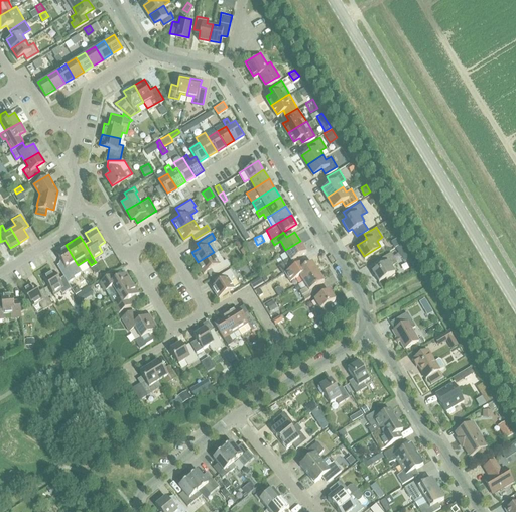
[(396,236),(391,239),(395,245),(400,242),(396,236)]
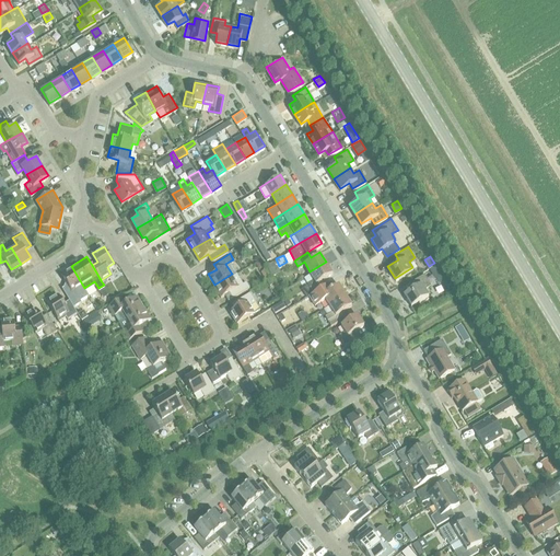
[(313,277),(307,281),(310,285),(313,290),(326,282),(323,277),(331,271),(326,262),(310,271),(313,277)]
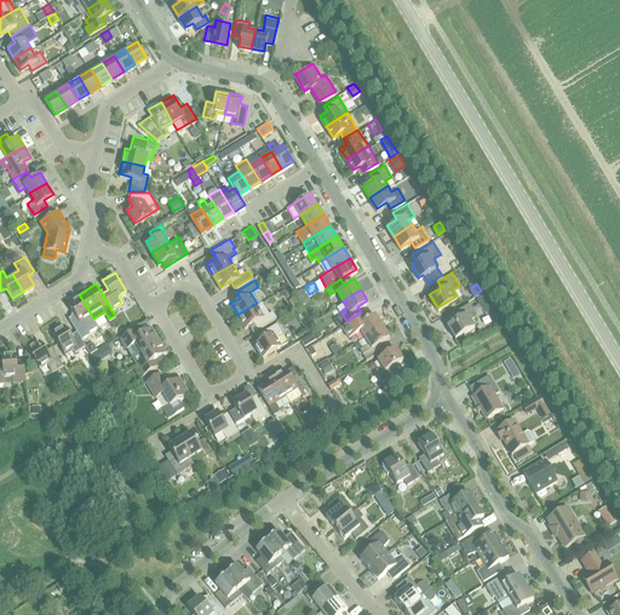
[(481,291),(475,294),(478,300),(484,297),(481,291)]
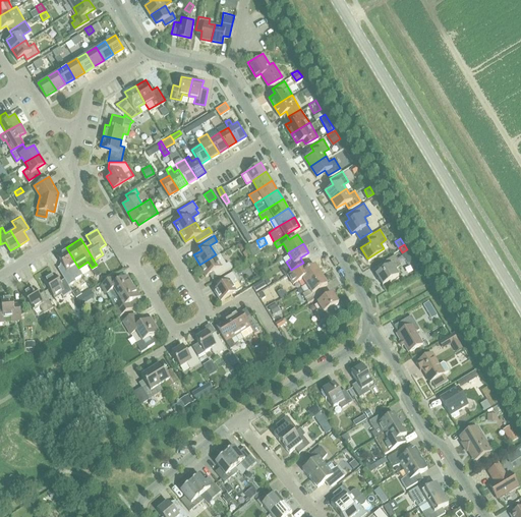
[(253,254),(255,252),(259,250),(256,245),(249,248),(253,254)]
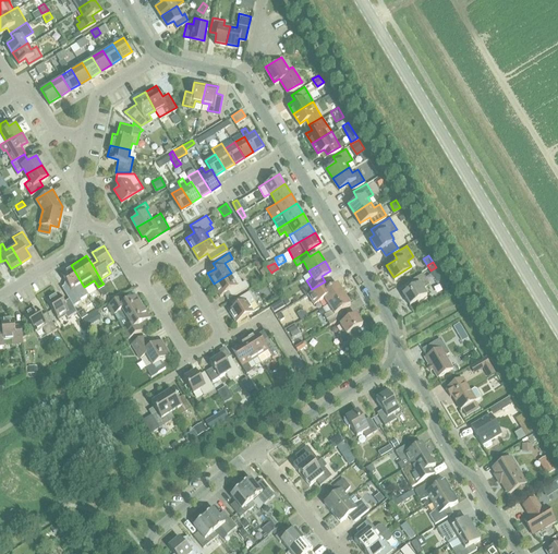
[(84,287),(71,265),(61,272),(69,285),(63,288),(69,297),(73,302),(81,298),(80,297),(87,291),(84,287)]
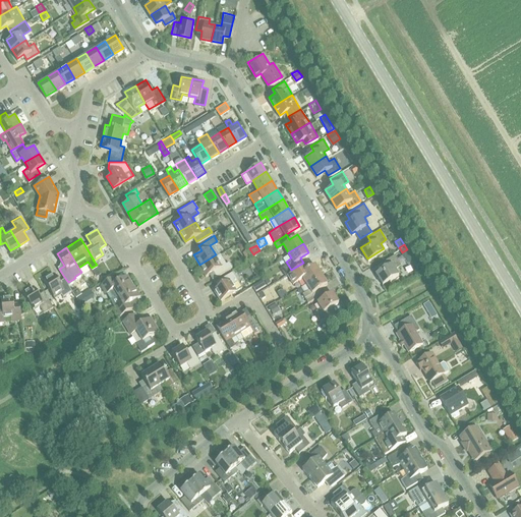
[(248,248),(243,251),(247,259),(252,255),(248,248)]
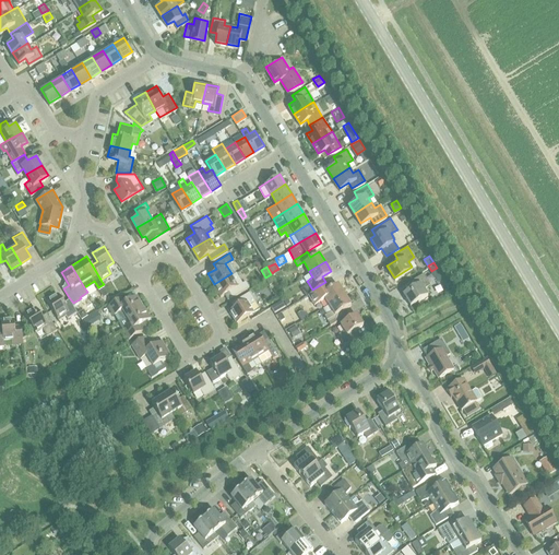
[(236,271),(232,273),(214,284),(221,294),(228,290),(232,295),(249,284),(246,279),(242,281),(236,271)]
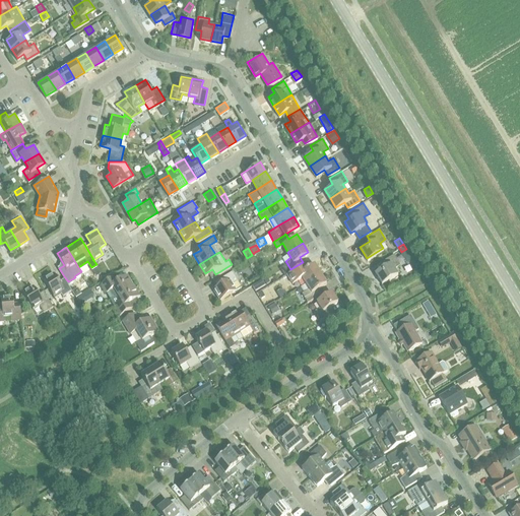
[(394,266),(400,262),(393,252),(381,259),(385,265),(375,271),(381,282),(397,272),(394,266)]
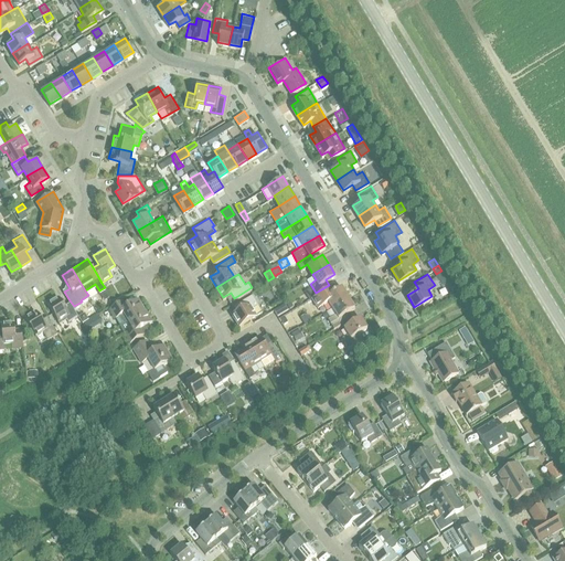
[(329,285),(316,293),(313,294),(311,296),(318,306),(328,299),(331,305),(348,295),(341,285),(332,290),(329,285)]
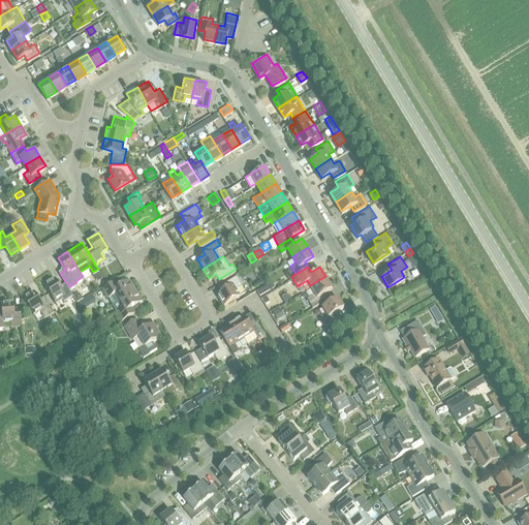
[(223,303),(240,294),(246,289),(236,274),(222,282),(225,287),(217,292),(223,303)]
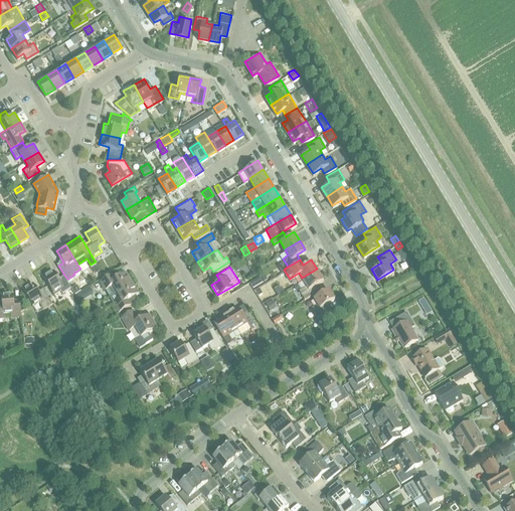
[(67,279),(63,274),(58,277),(53,269),(43,275),(52,291),(59,287),(61,291),(70,285),(67,279)]
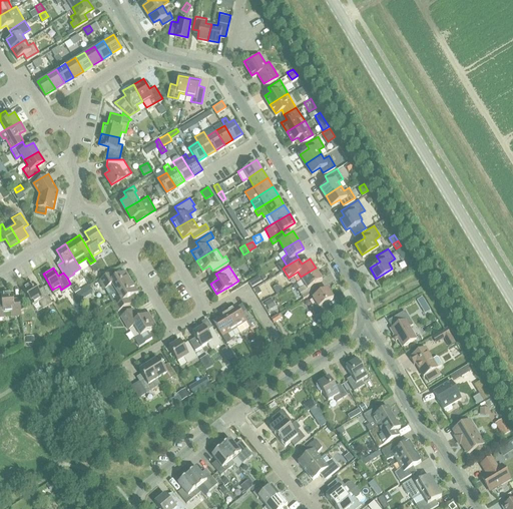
[(316,268),(301,277),(305,283),(298,287),(303,296),(317,288),(314,283),(322,278),(316,268)]
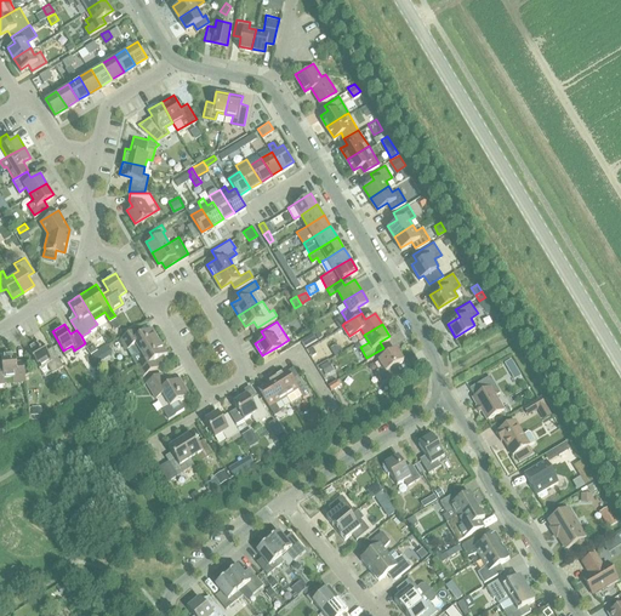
[(135,326),(120,336),(131,354),(159,337),(152,325),(140,334),(135,326)]
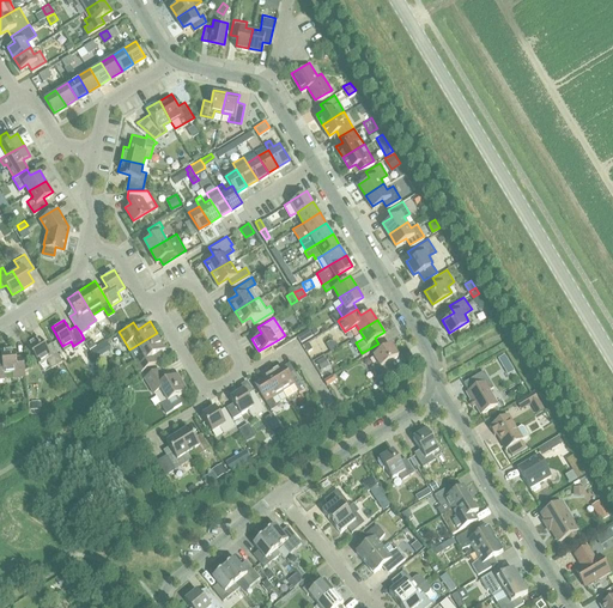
[(301,340),(313,333),(309,326),(297,334),(301,340)]
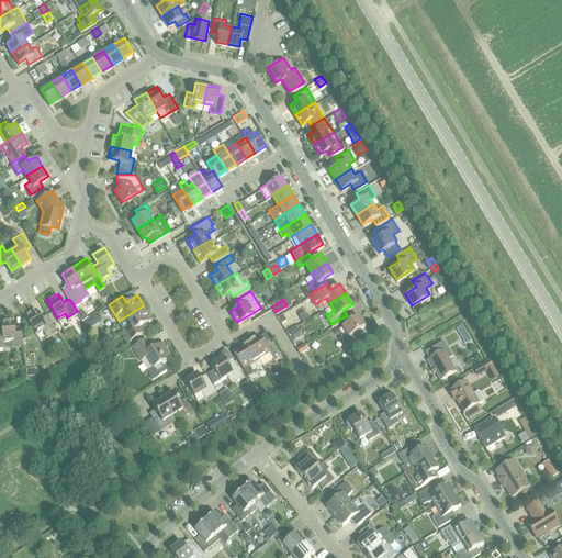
[(144,305),(119,321),(130,338),(143,330),(139,324),(150,317),(144,305)]
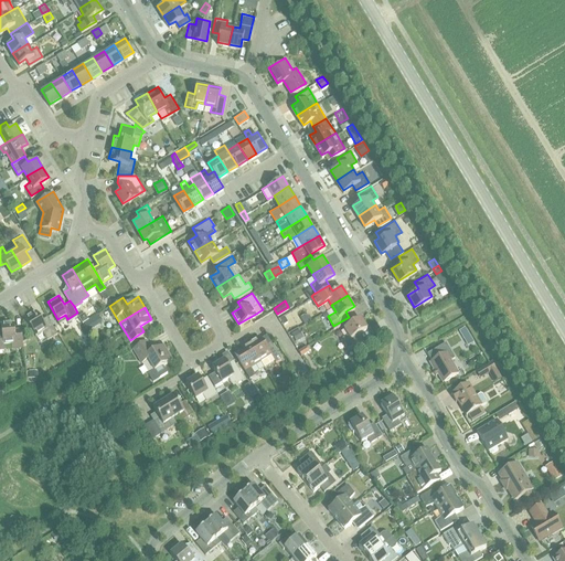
[(48,337),(57,330),(46,314),(41,317),(36,309),(24,316),(35,332),(42,328),(48,337)]
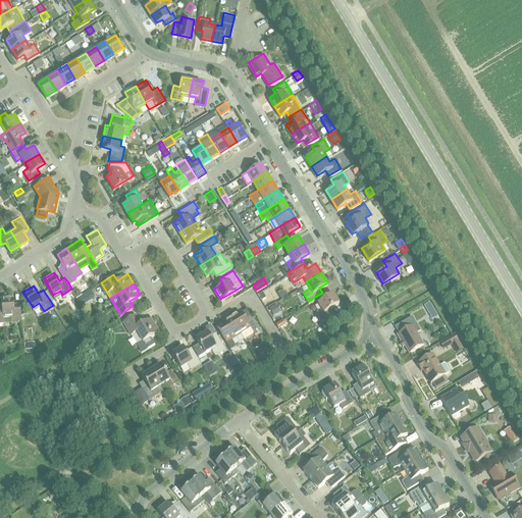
[(77,287),(72,291),(75,296),(82,293),(77,287)]
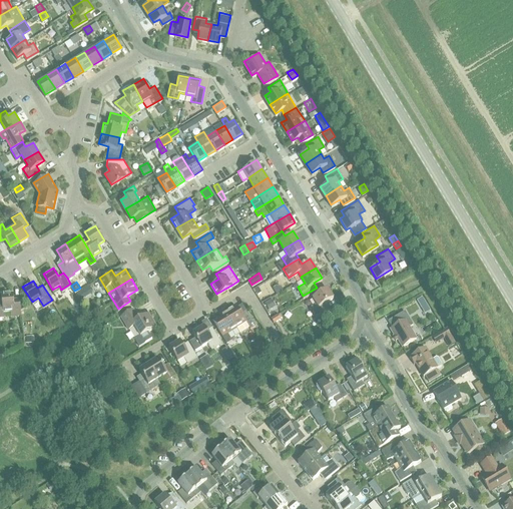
[(276,283),(273,285),(277,291),(283,288),(281,284),(276,283)]
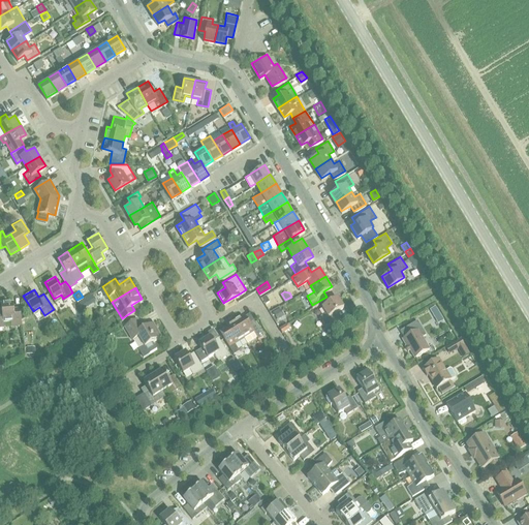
[(335,310),(343,305),(337,295),(321,304),(325,310),(319,314),(325,323),(338,315),(335,310)]
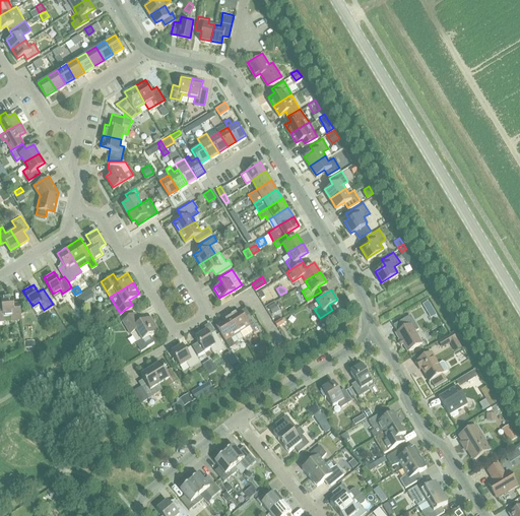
[(81,292),(76,296),(79,301),(85,298),(81,292)]
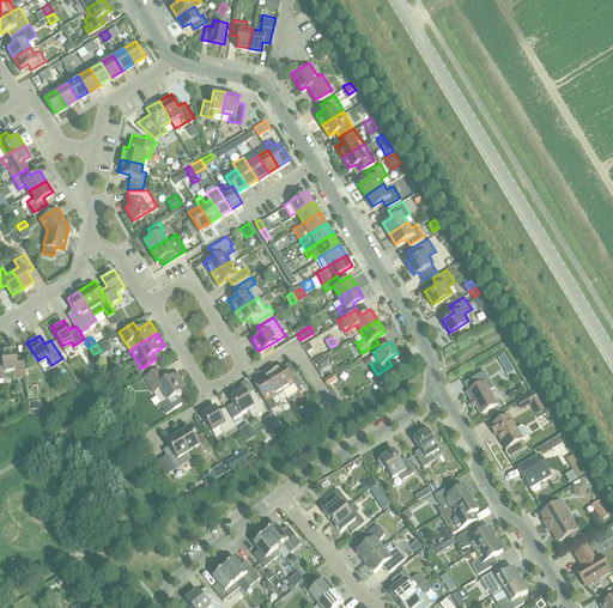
[(1,348),(1,357),(0,357),(0,376),(5,376),(4,370),(12,370),(12,375),(25,374),(24,357),(17,358),(16,347),(1,348)]
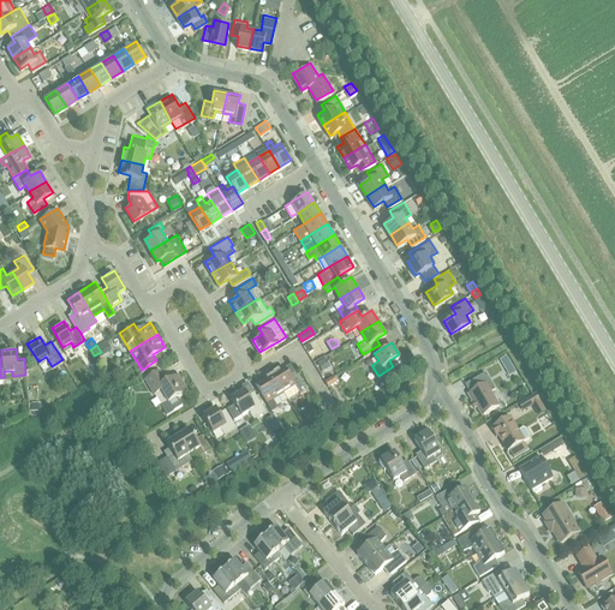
[(500,357),(503,364),(511,360),(506,352),(500,357)]
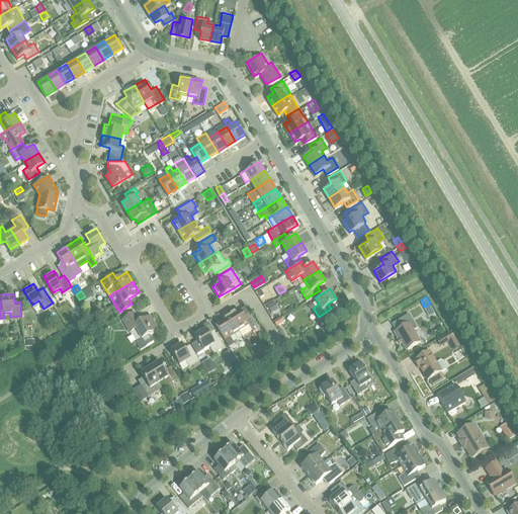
[(273,300),(267,304),(271,311),(278,307),(273,300)]
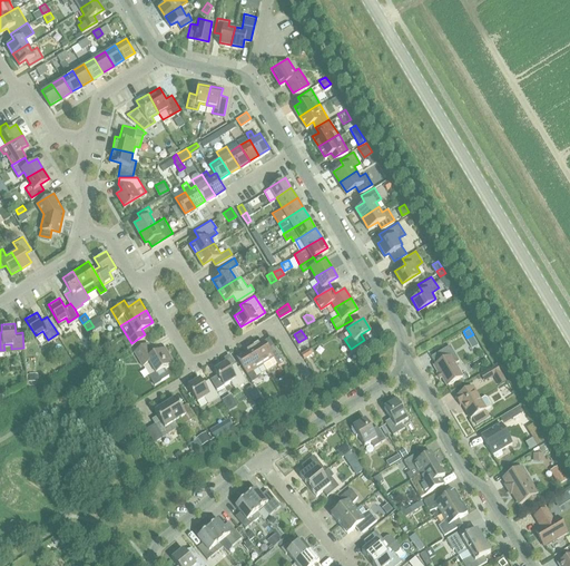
[(262,338),(252,343),(263,361),(266,367),(276,361),(277,363),(284,359),(271,338),(264,341),(262,338)]
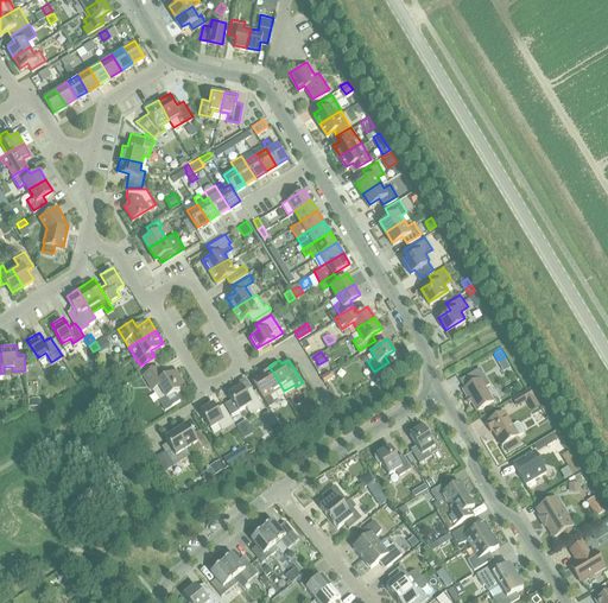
[(157,365),(144,373),(152,386),(159,382),(166,394),(159,399),(164,407),(182,397),(176,388),(184,383),(176,368),(164,375),(157,365)]
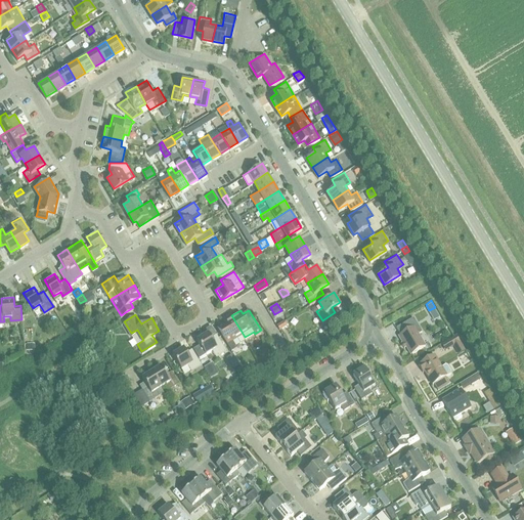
[(245,337),(242,332),(231,315),(217,325),(231,348),(236,345),(235,343),(245,337)]
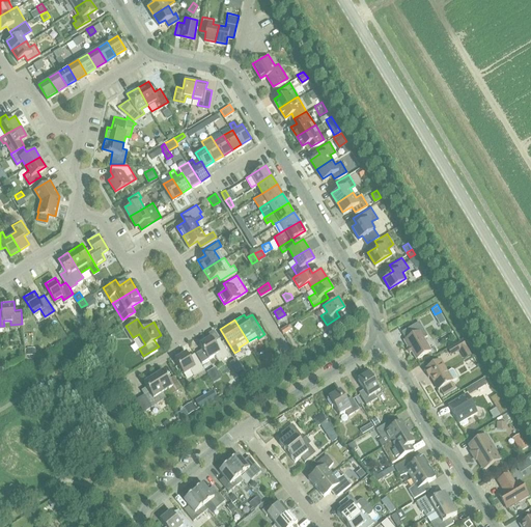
[(409,344),(416,356),(430,348),(423,336),(427,333),(418,320),(401,329),(406,336),(403,337),(408,344),(409,344)]
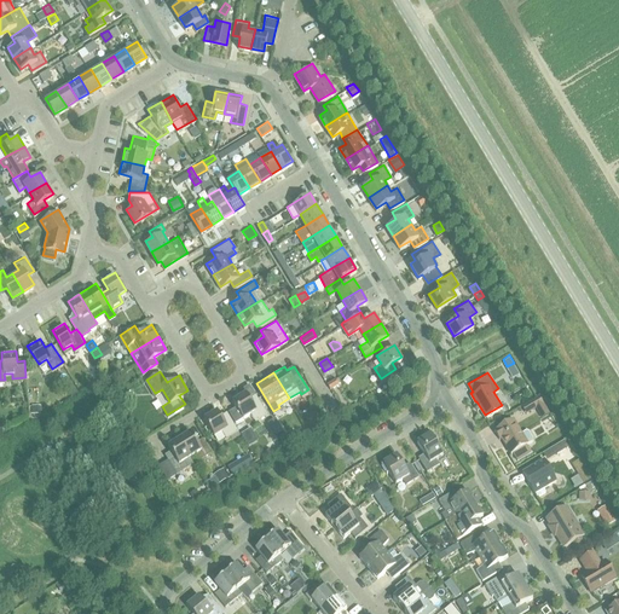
[(339,381),(335,376),(327,381),(330,386),(339,381)]
